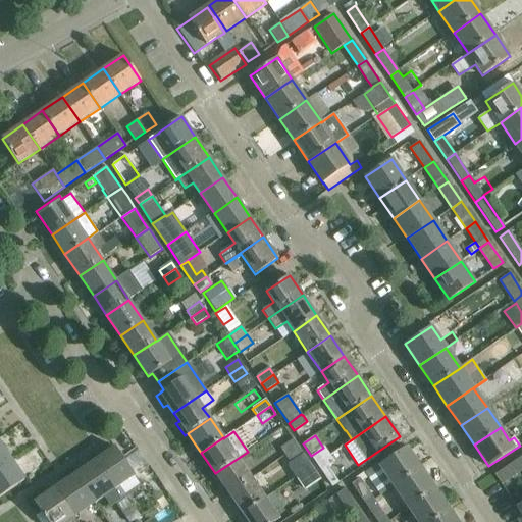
[(284,455),(298,446),(293,439),(279,449),(284,455)]
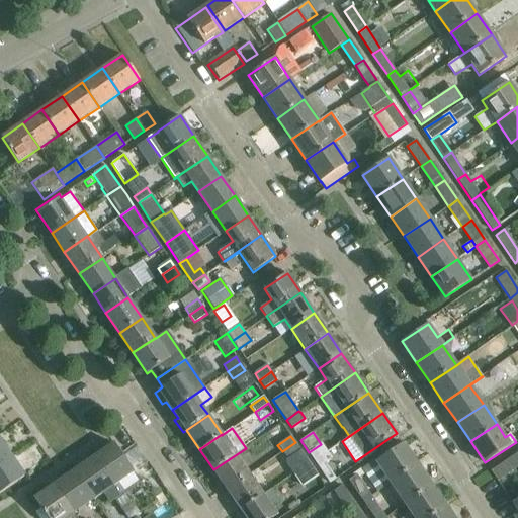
[(0,462),(10,456),(0,440),(0,462)]
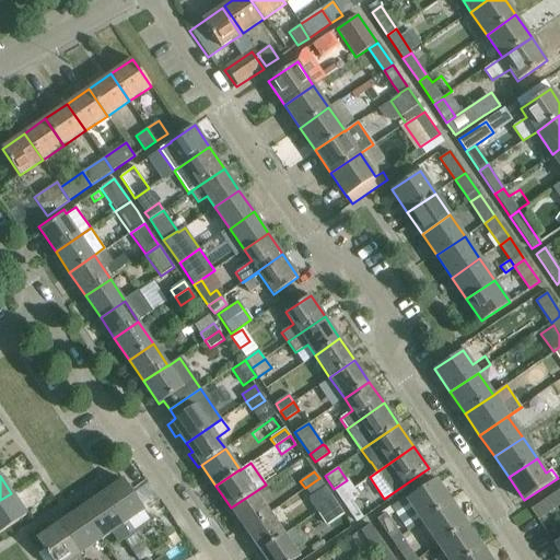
[(335,500),(319,478),(305,488),(311,497),(310,498),(308,501),(316,513),(335,500)]
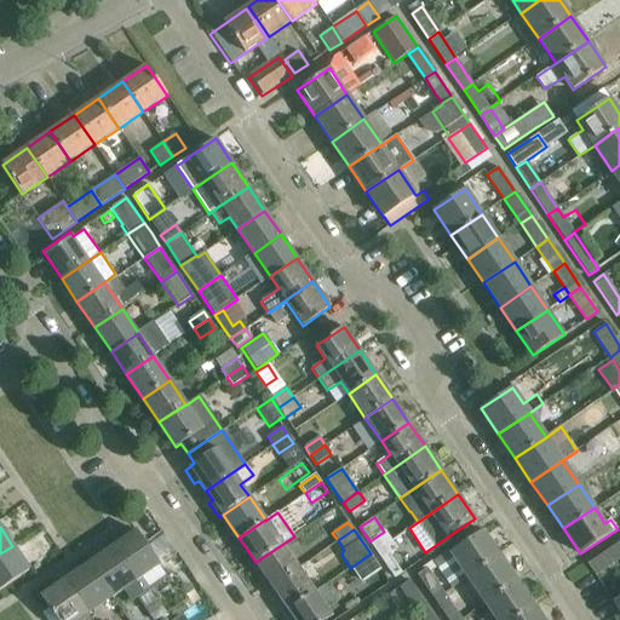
[(137,530),(112,547),(136,581),(160,564),(137,530)]
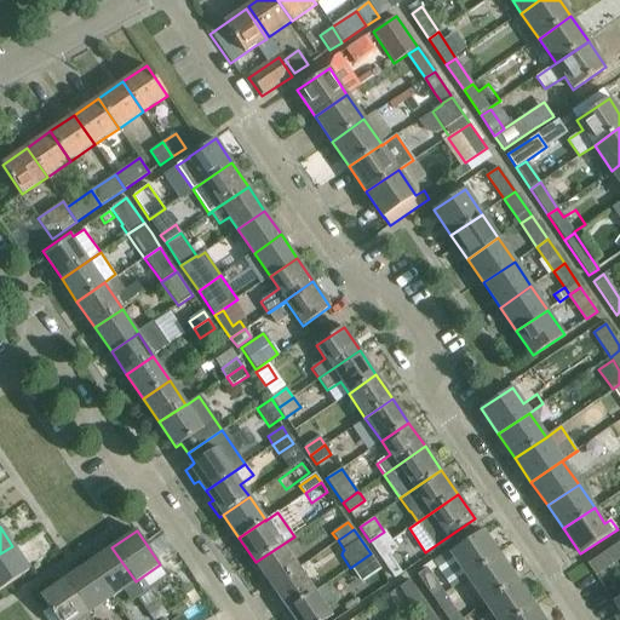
[(451,552),(468,578),(500,556),(482,530),(451,552)]
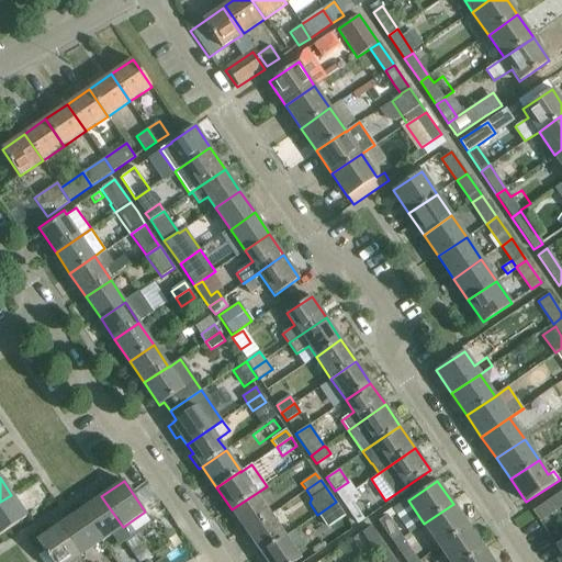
[(335,491),(340,498),(353,490),(349,482),(348,482),(335,491)]
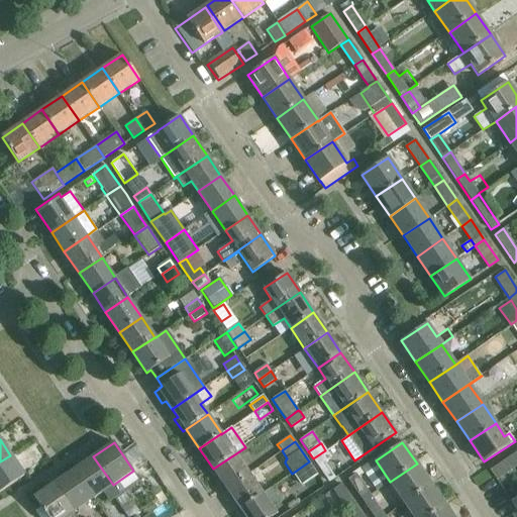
[(213,469),(226,489),(248,474),(235,454),(245,447),(213,469)]
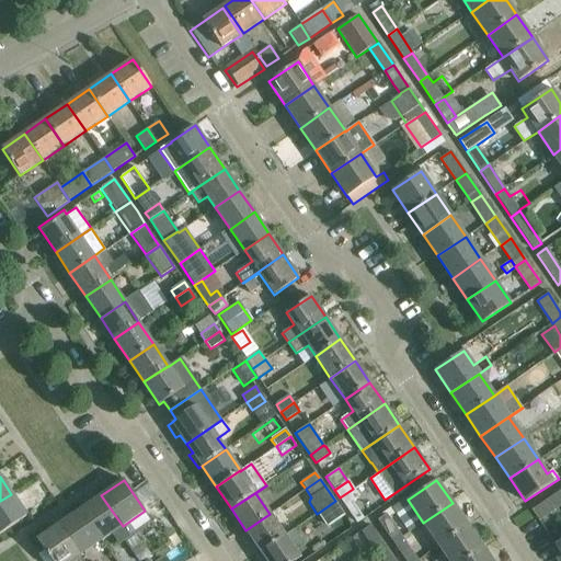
[(359,497),(353,489),(340,497),(352,516),(357,512),(352,502),(359,497)]
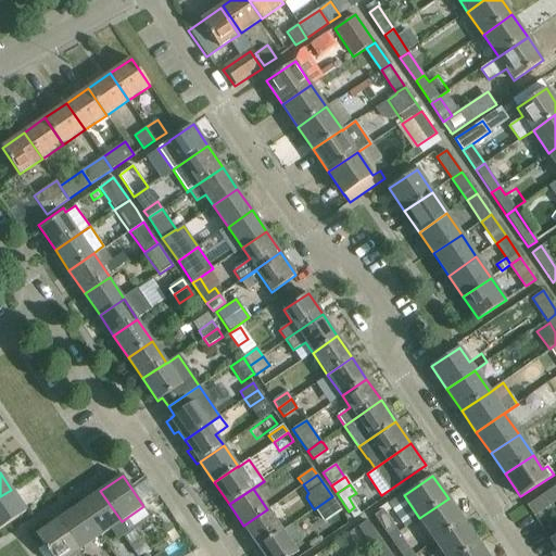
[(11,490),(0,496),(0,529),(26,512),(11,490)]
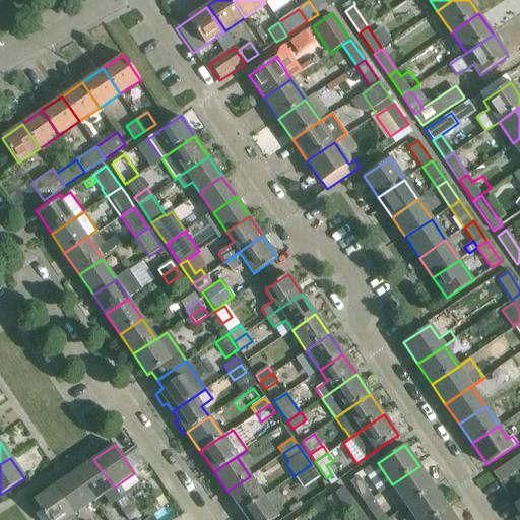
[(121,498),(114,488),(93,459),(74,472),(93,502),(104,495),(111,505),(115,502),(121,498)]
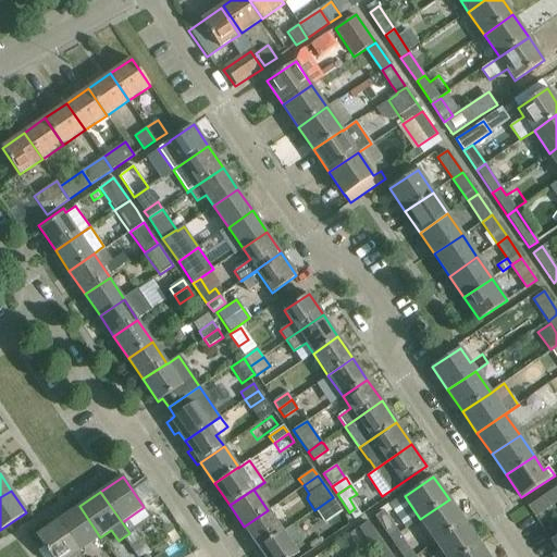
[(556,500),(549,492),(527,507),(533,517),(556,500)]
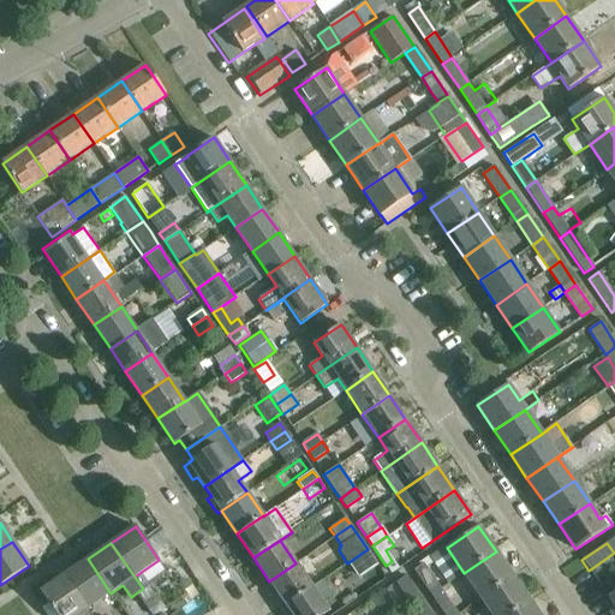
[(378,566),(368,549),(347,563),(357,577),(360,578),(378,566)]
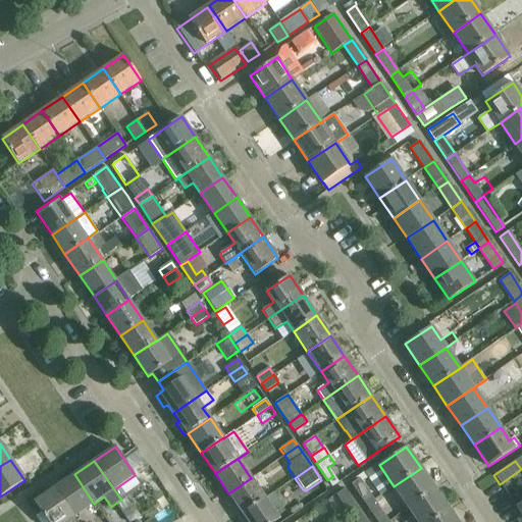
[(435,489),(421,468),(394,486),(409,508),(435,489)]
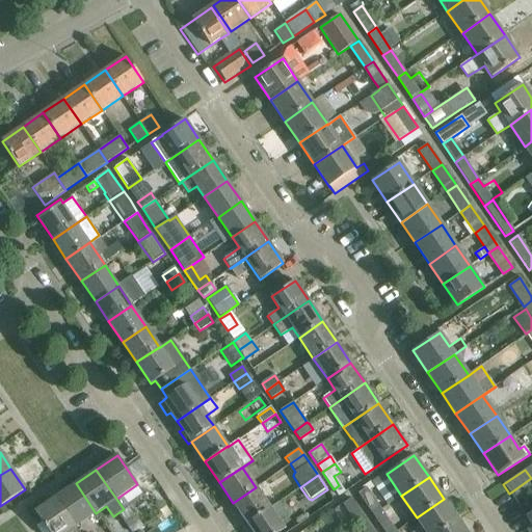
[(76,483),(55,498),(75,528),(96,513),(76,483)]
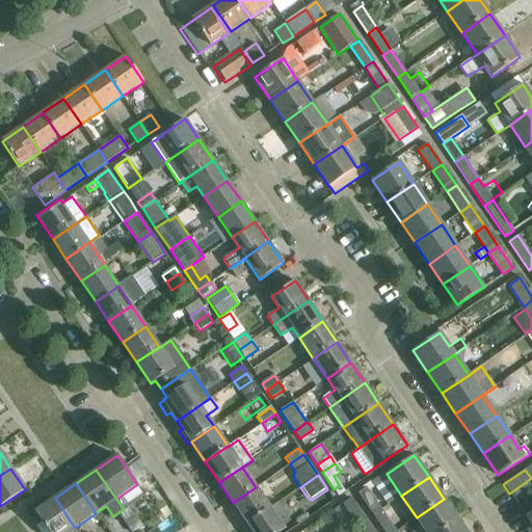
[(256,487),(233,503),(247,523),(247,524),(270,508),(256,487)]
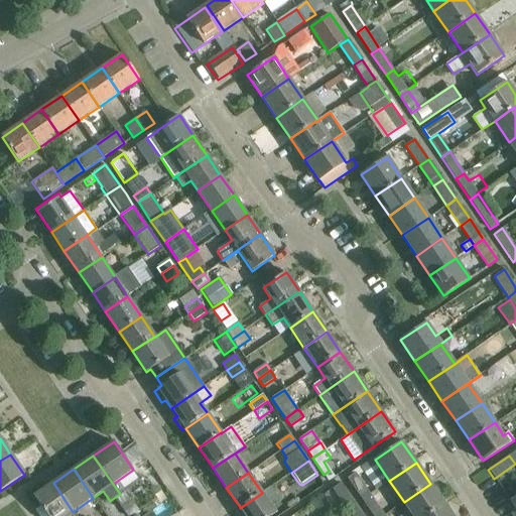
[(348,479),(362,500),(370,495),(355,473),(348,479)]
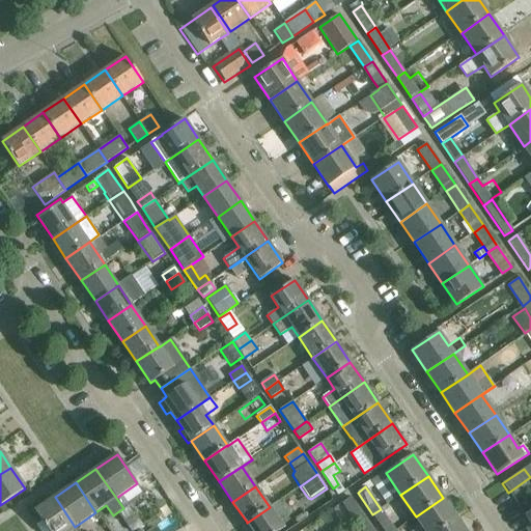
[(78,530),(75,527),(55,497),(35,510),(49,530),(78,530)]
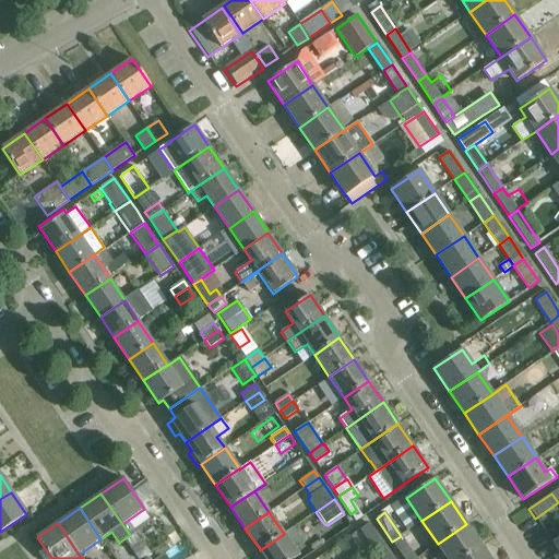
[(377,554),(385,547),(369,524),(360,530),(377,554)]
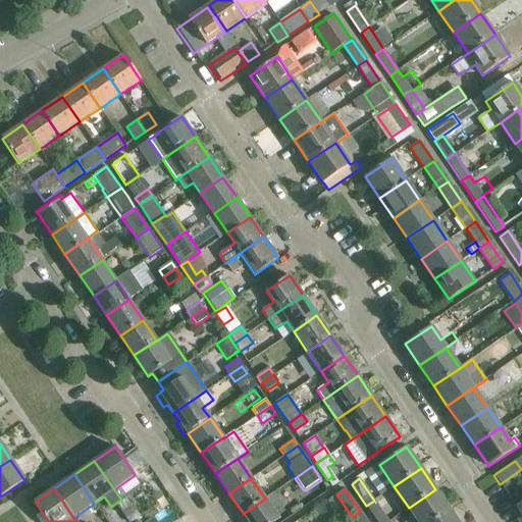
[(435,489),(409,508),(418,521),(433,521),(450,511),(435,489)]
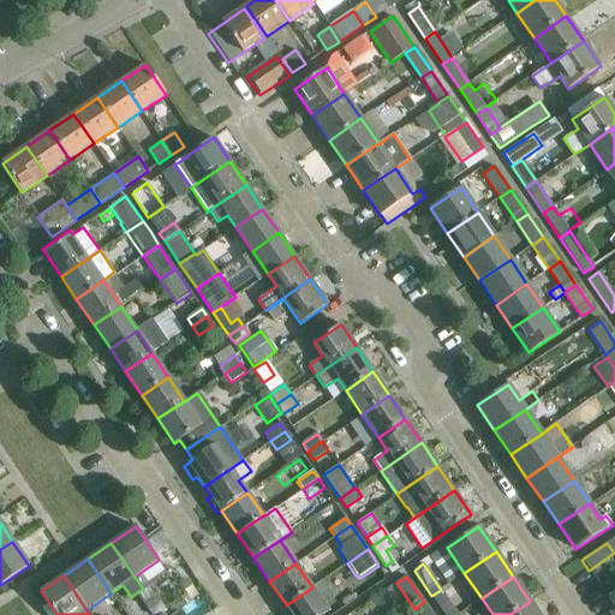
[(312,587),(286,605),(286,604),(281,608),(285,614),(322,614),(328,611),(323,604),(333,597),(322,581),(312,587)]
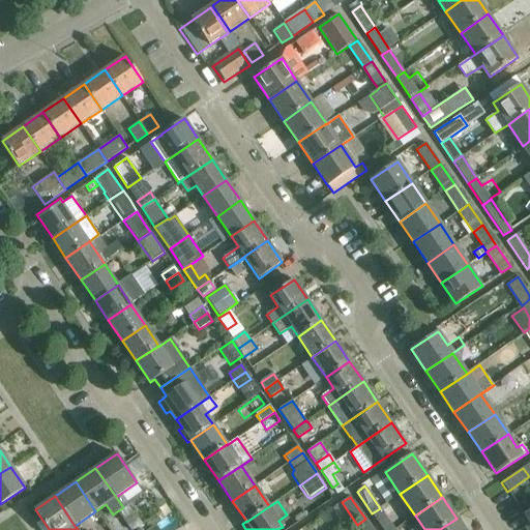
[(124,521),(135,513),(127,504),(123,507),(117,511),(124,521)]
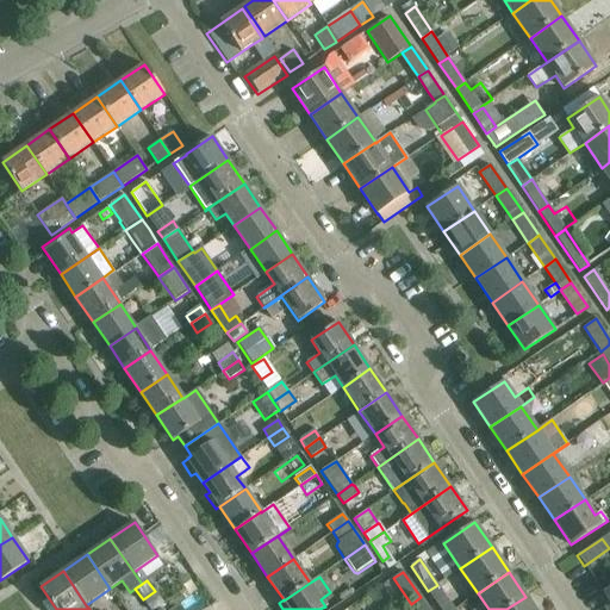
[(428,591),(440,609),(453,609),(454,609),(437,585),(428,591)]
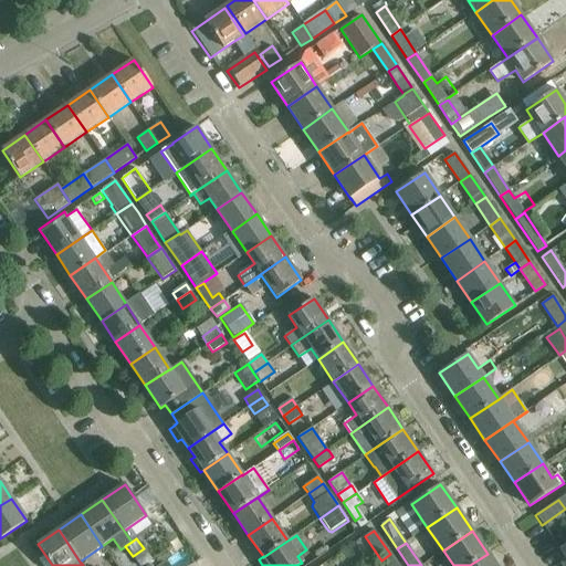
[(140,565),(152,559),(144,548),(133,556),(139,565),(140,565)]
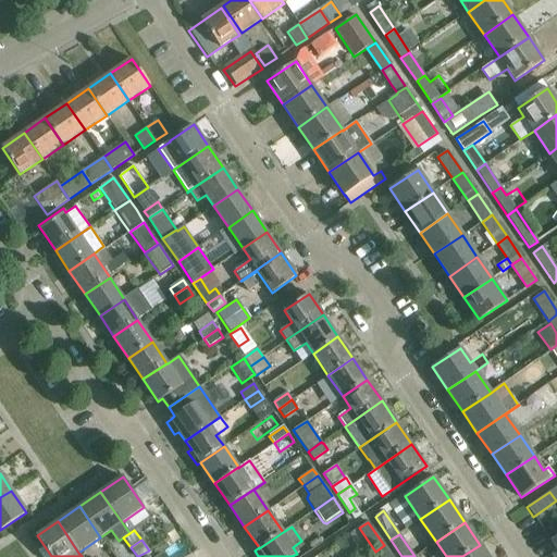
[(392,556),(384,545),(375,552),(376,553),(369,556),(392,556)]
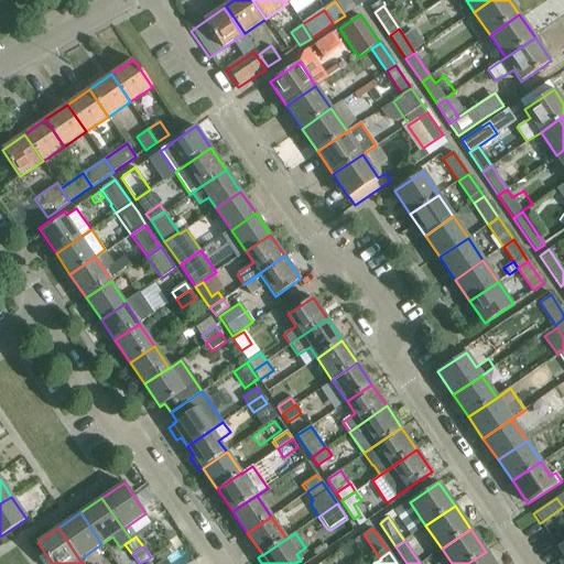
[(494,563),(486,552),(468,563),(494,563)]
